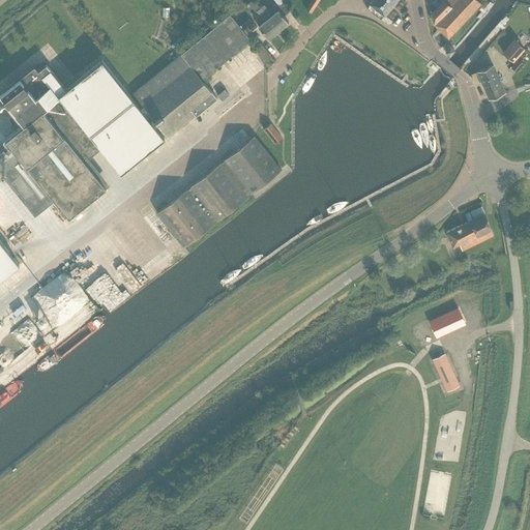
[(311,12),(319,0),(312,0),(305,9),(311,12)]
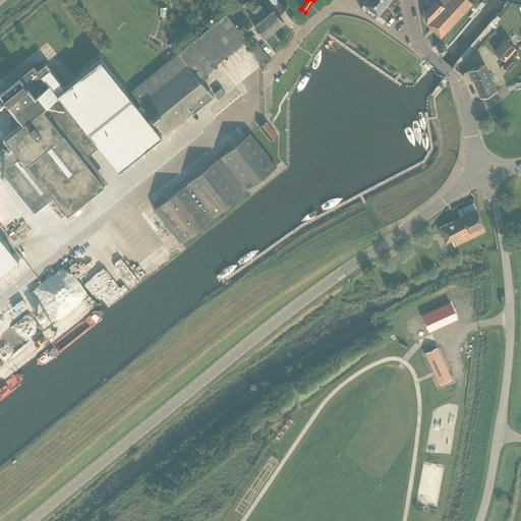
[(378,16),(390,0),(365,0),(362,4),(378,16)]
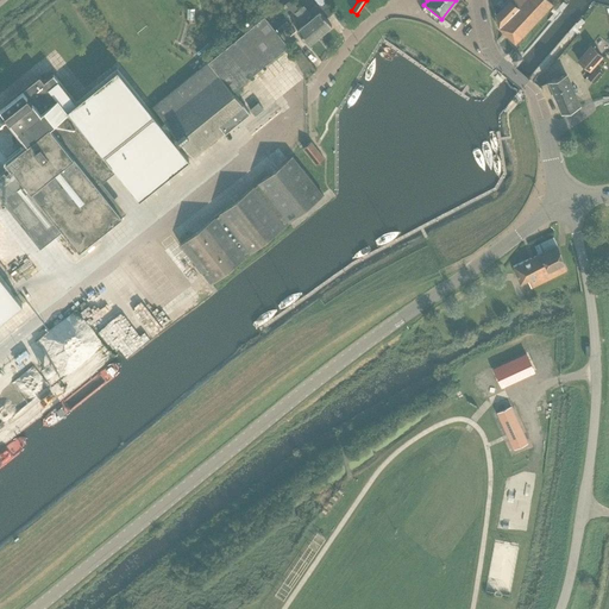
[(552,2),(548,0),(508,0),(495,16),(498,29),(515,44),(552,2)]
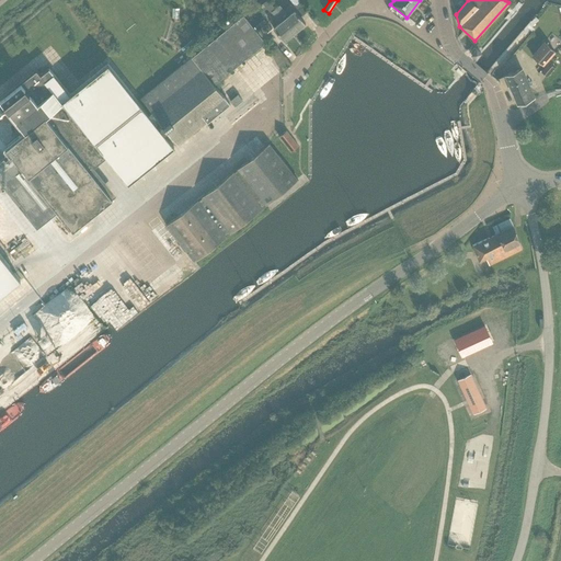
[(302,15),(307,11),(299,1),(295,6),(302,15)]
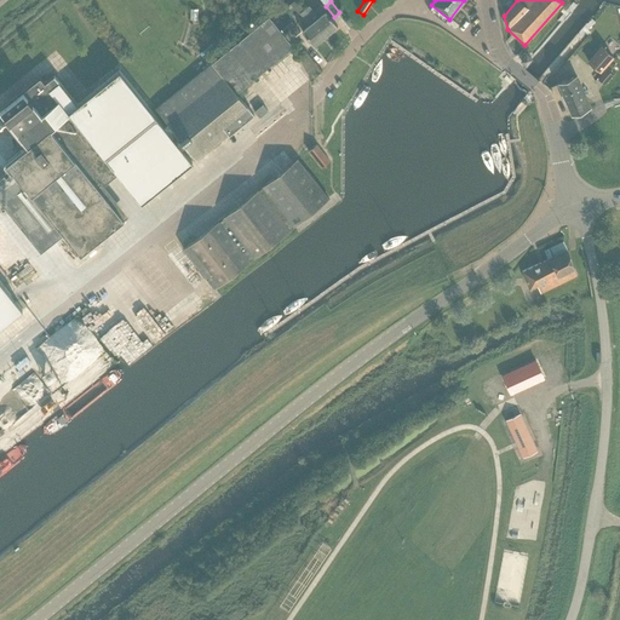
[(304,10),(326,36),(338,27),(326,12),(319,17),(309,6),(304,10)]
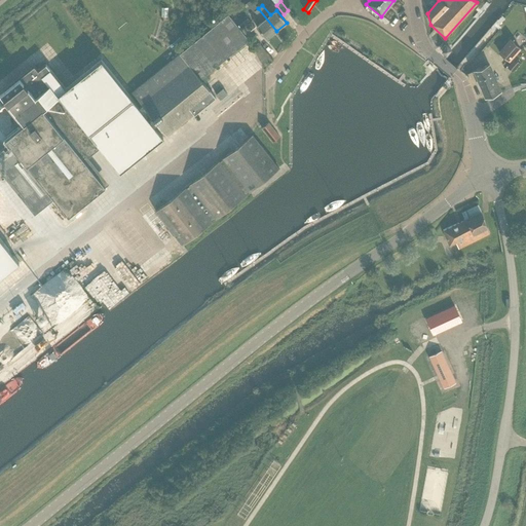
[(267,38),(276,31),(258,8),(255,11),(263,21),(257,26),(267,38)]
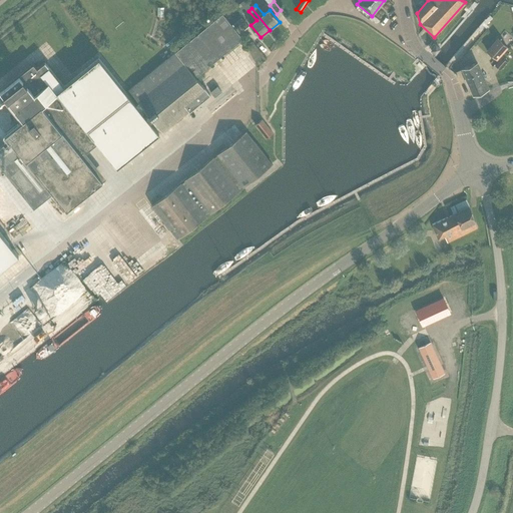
[(248,26),(241,18),(235,11),(229,15),(231,17),(227,20),(232,25),(239,33),(243,29),(244,30),(248,26)]
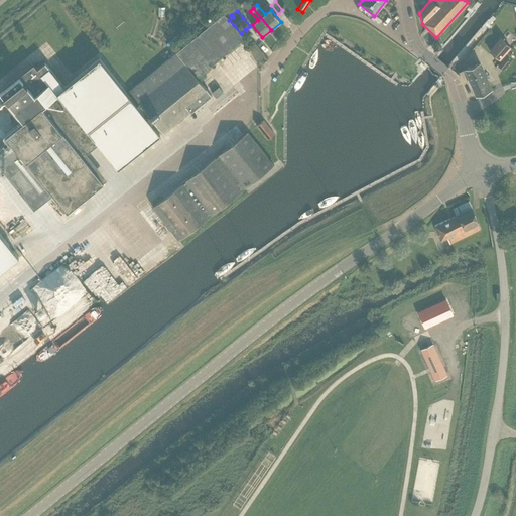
[(224,14),(178,52),(198,77),(244,39),(224,14)]
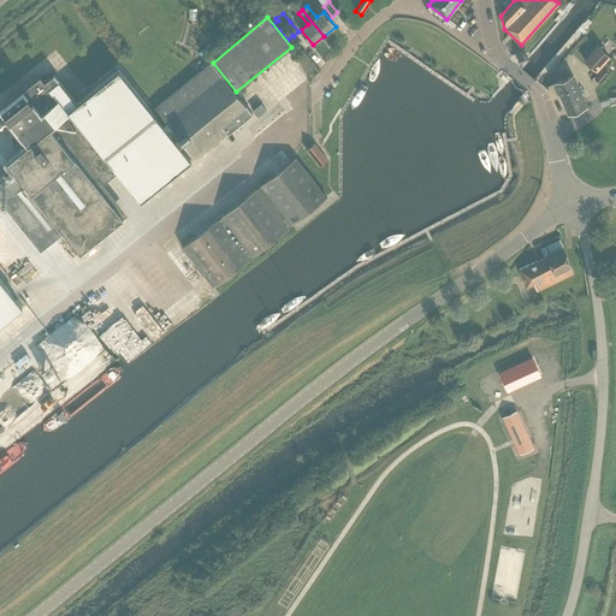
[(584,61),(597,72),(610,58),(597,46),(584,61)]
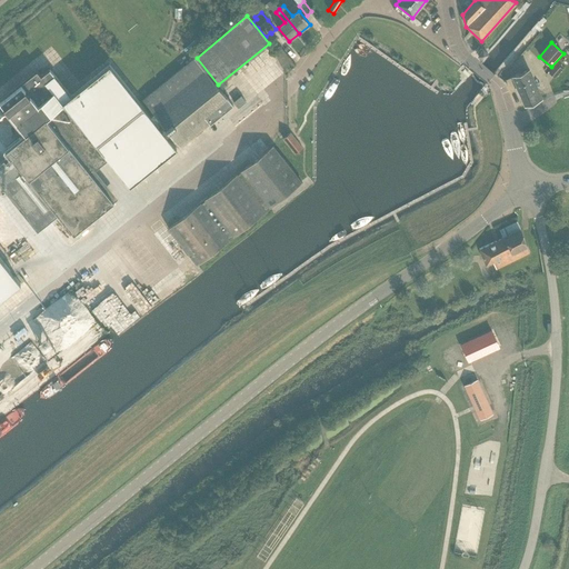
[(482,60),(488,55),(483,50),(478,57),(482,60)]
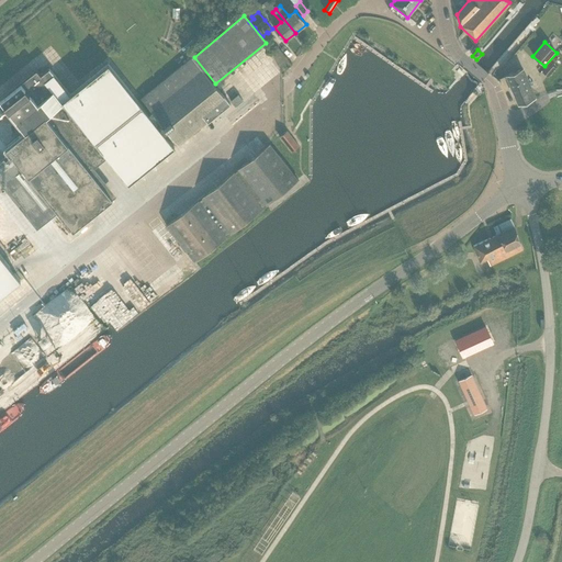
[(14,159),(0,170),(0,181),(36,227),(56,211),(72,231),(112,200),(90,170),(107,157),(128,184),(175,147),(157,125),(160,123),(178,145),(229,104),(214,85),(193,56),(141,98),(153,113),(148,115),(108,64),(70,94),(48,68),(41,75),(36,69),(0,98),(0,100),(25,131),(6,147),(14,159)]
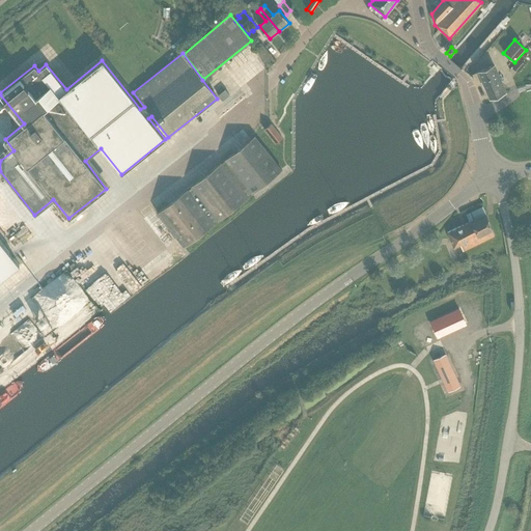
[(520,60),(512,68),(518,73),(525,64),(520,60)]
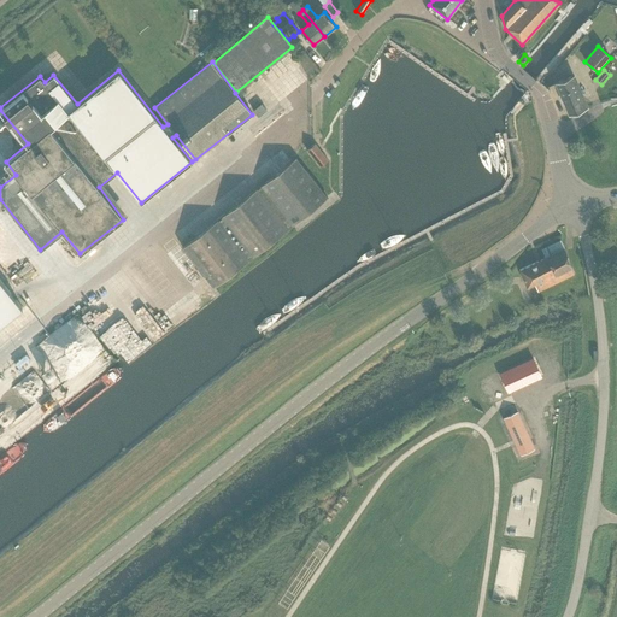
[(563,99),(580,92),(574,76),(556,83),(563,99)]
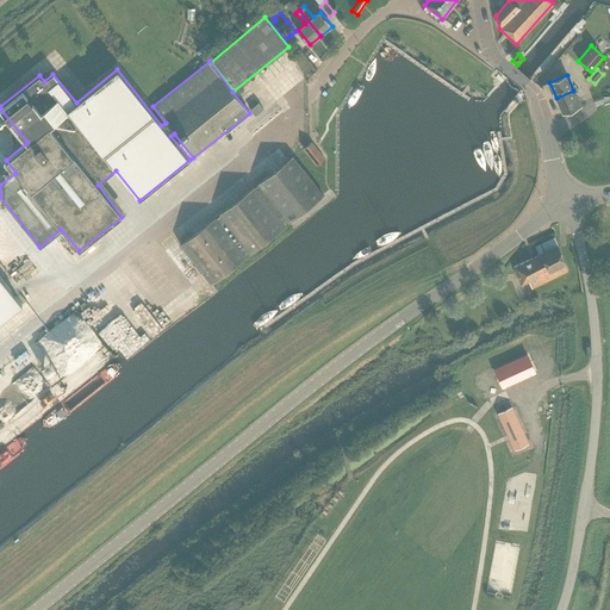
[(573,91),(556,98),(562,113),(580,106),(573,91)]
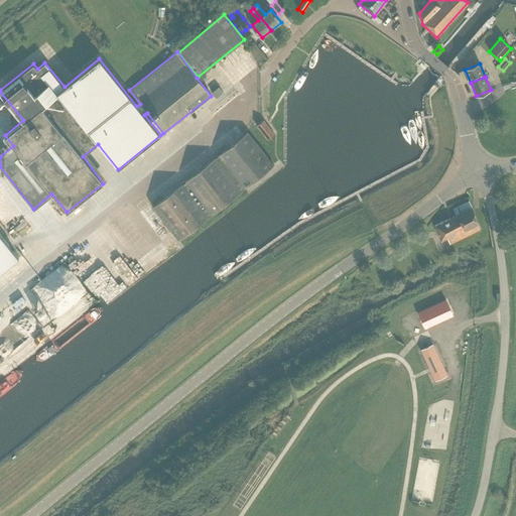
[(217,98),(223,93),(219,87),(213,93),(217,98)]
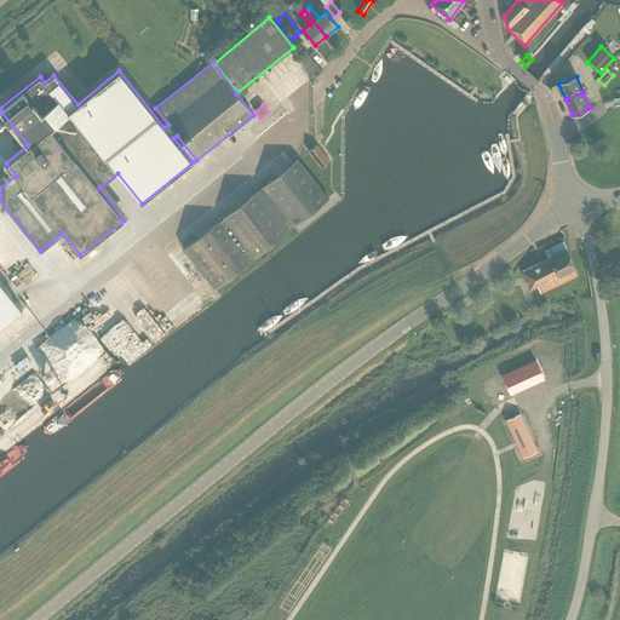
[(329,162),(316,144),(308,150),(322,168),(329,162)]
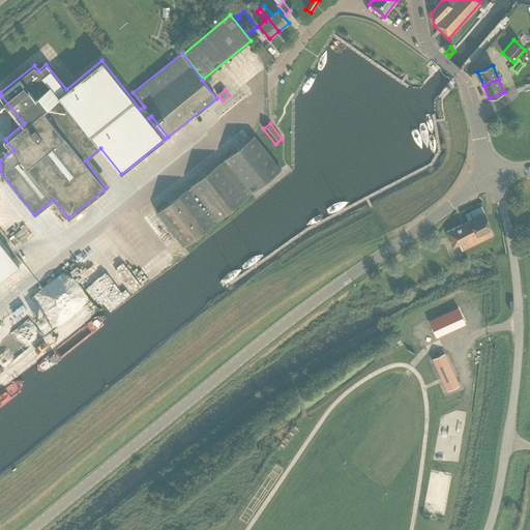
[(281,169),(255,136),(225,159),(225,160),(222,164),(222,163),(195,184),(195,183),(184,193),(158,214),(185,247),(214,224),(217,221),(218,221),(247,197),(247,196),(251,194),(252,194),(281,169)]
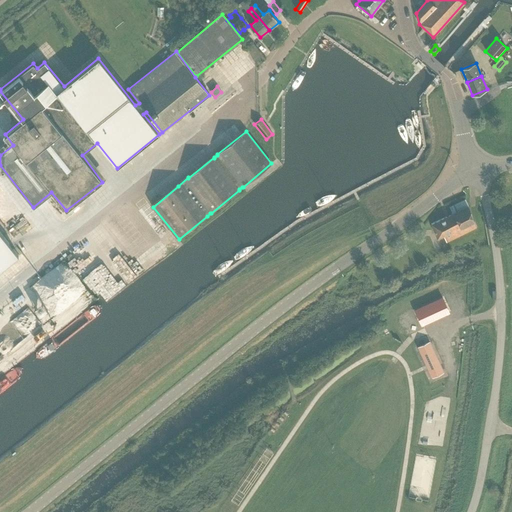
[(476,228),(468,206),(465,199),(449,207),(452,214),(446,217),(431,224),(437,238),(443,235),(446,242),(476,228)]
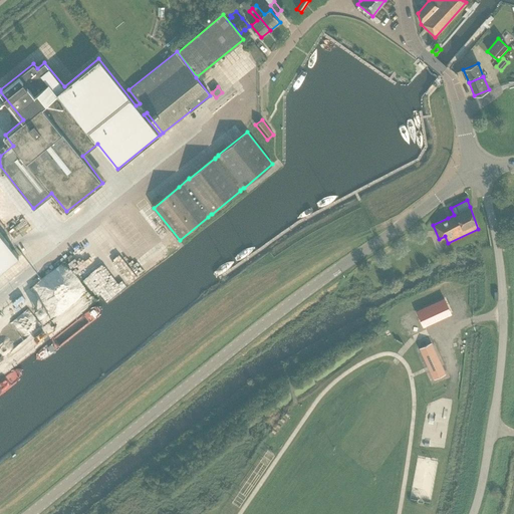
[(0,271),(20,256),(0,231),(0,271)]
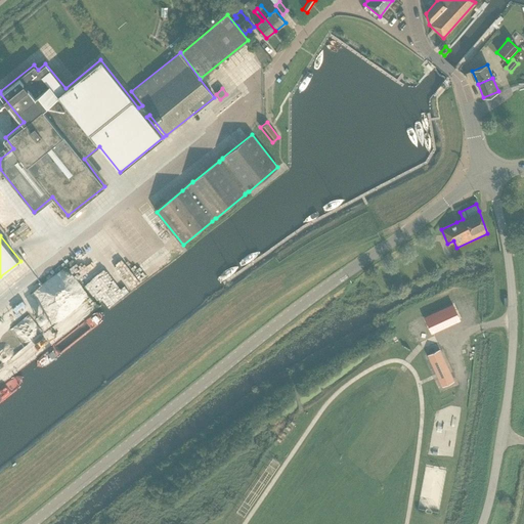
[(463,315),(475,302),(466,293),(453,305),(463,315)]
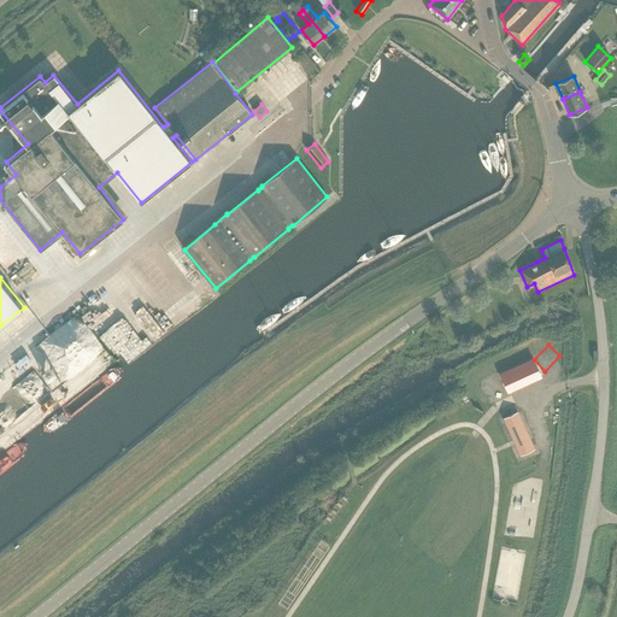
[(533,358),(499,374),(507,392),(541,376),(533,358)]
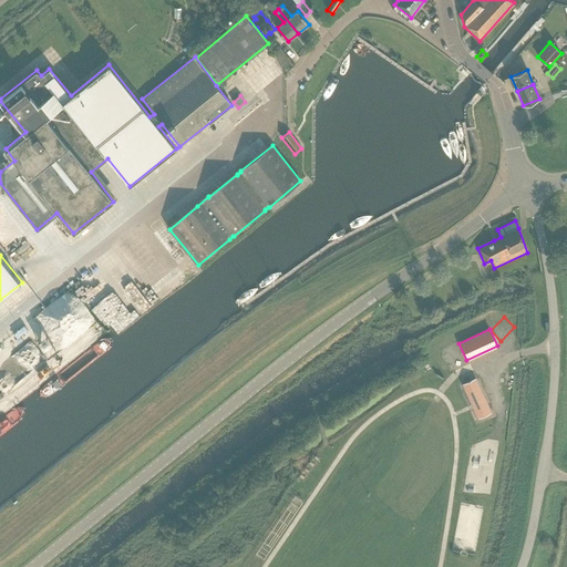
[(474,380),(461,387),(476,420),(490,414),(474,380)]
